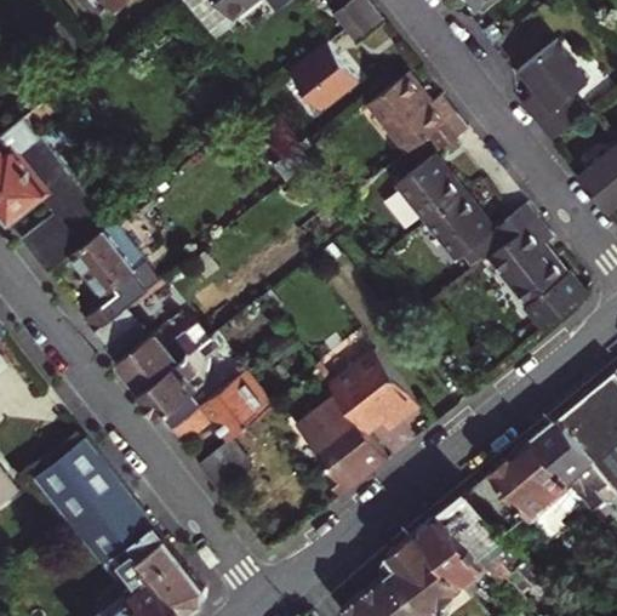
[(103,0),(116,15),(135,0),(103,0)]
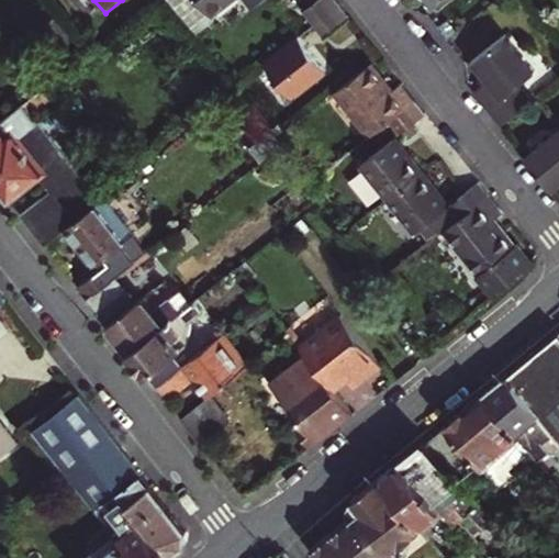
[(163,0),(192,37),(210,23),(209,21),(234,0),(238,0),(248,12),(263,0),(163,0)]
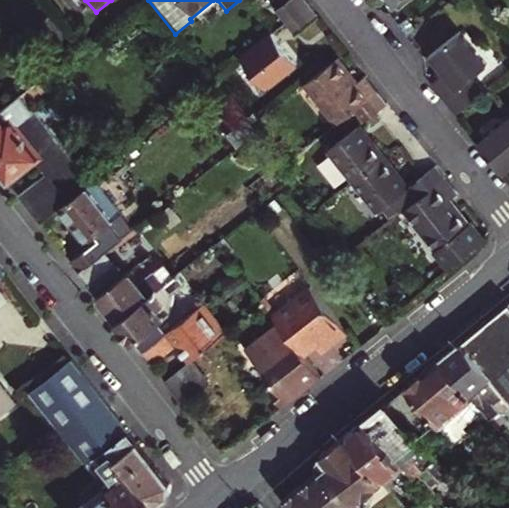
[(292,0),(273,15),(283,27),(305,9),(298,0),(292,0)]
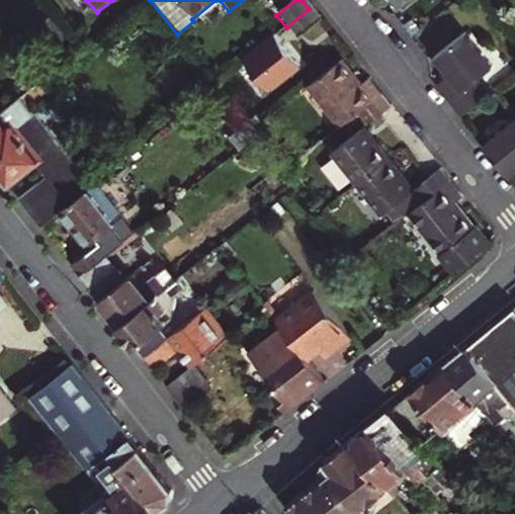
[(365,0),(368,3),(372,0),(389,0),(397,10),(409,0),(365,0)]
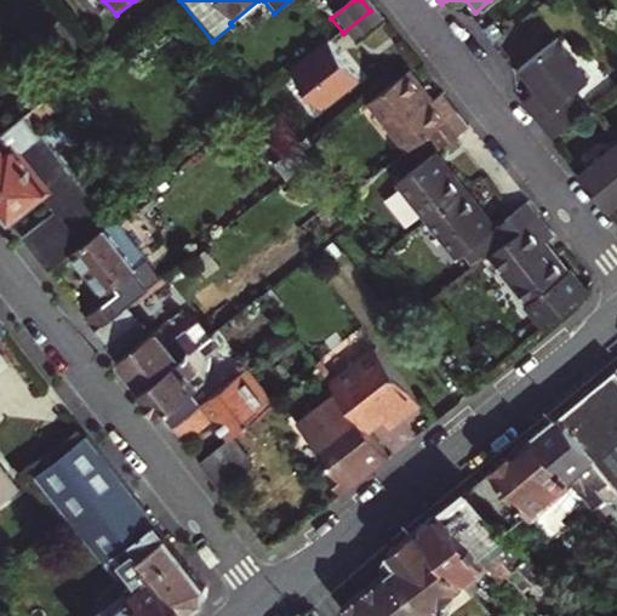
[(370,11),(343,33),(354,47),(381,26),(370,11)]
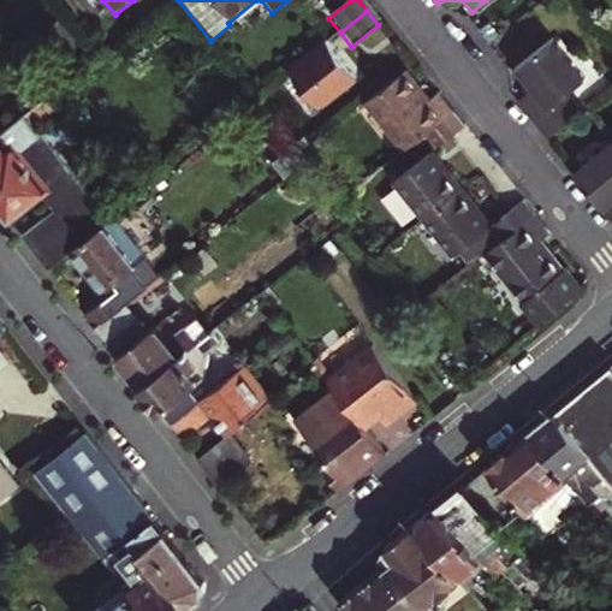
[(324,46),(286,75),(316,113),(354,84),(324,46)]
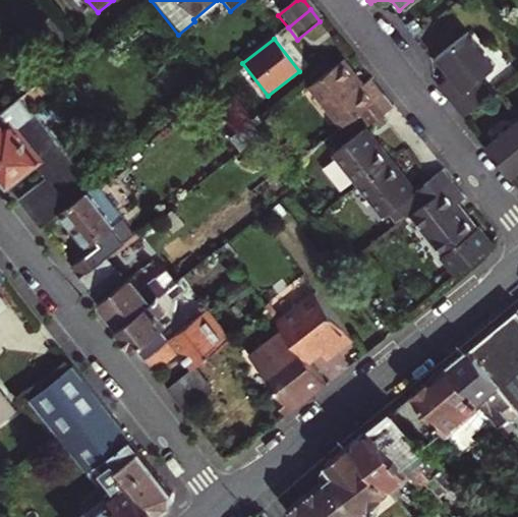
[(450,82),(438,92),(463,124),(488,104),(477,90),(497,74),(469,40),(437,64),(450,82)]
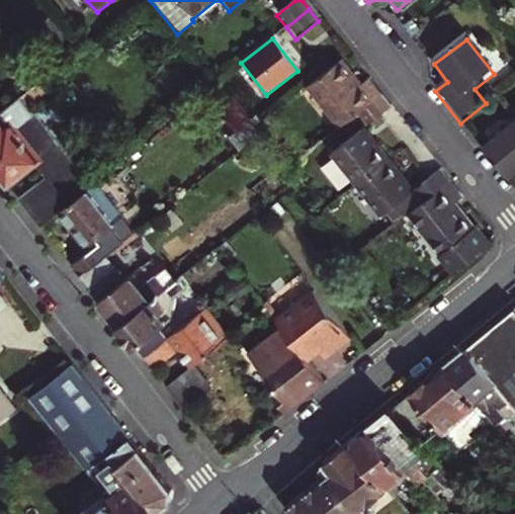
[(307,88),(338,130),(356,116),(378,98),(366,82),(358,89),(338,64),(307,88)]
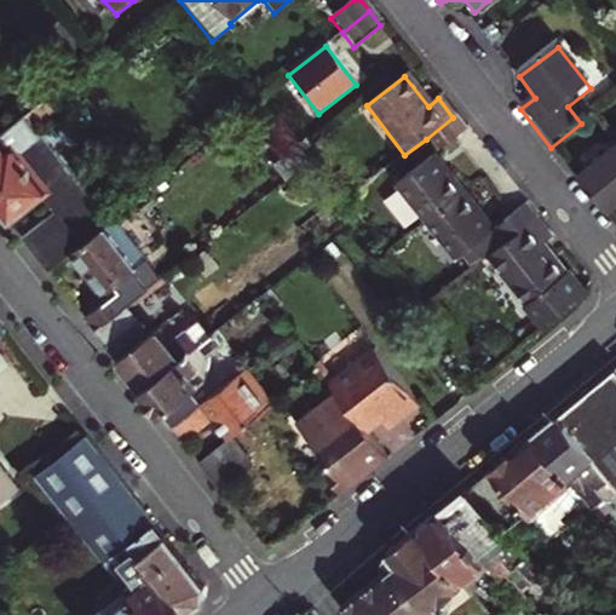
[(615,96),(594,114),(615,141),(615,96)]
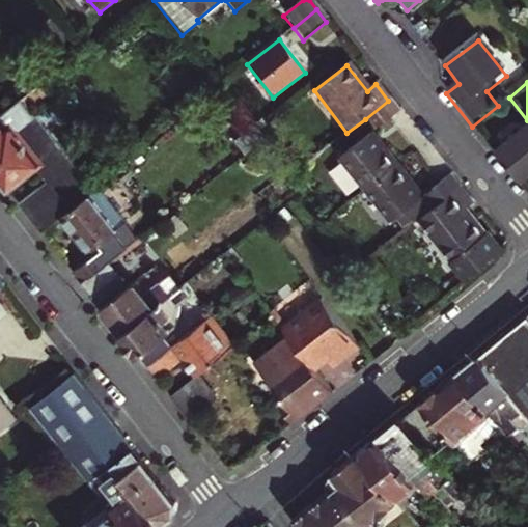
[(37,88),(22,101),(28,110),(45,98),(37,88)]
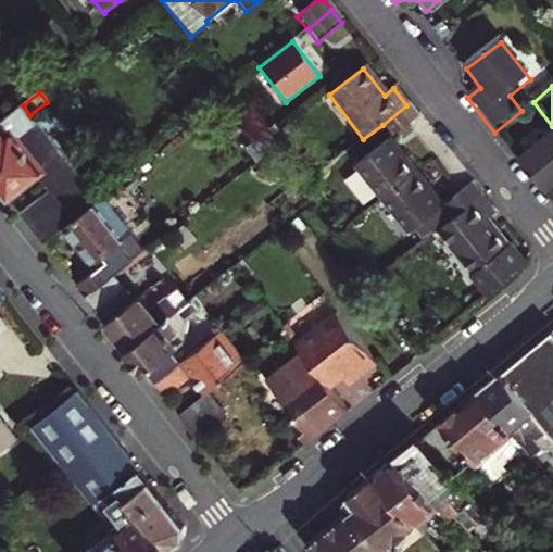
[(552,126),(533,102),(522,111),(494,133),(518,162),(520,161),(524,165),(544,149),(552,159),(552,126)]
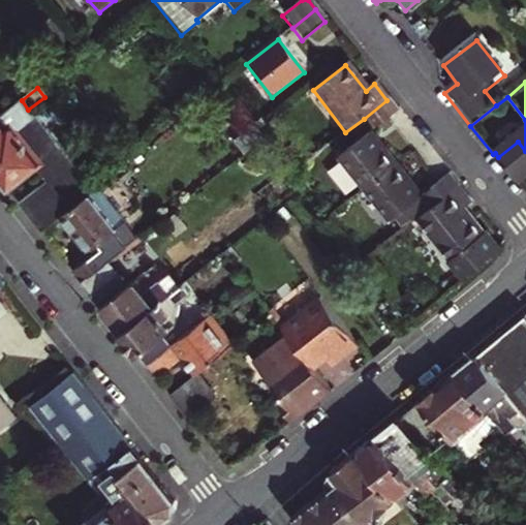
[(1,116),(0,117),(0,182),(8,192),(40,167),(51,181),(19,206),(40,235),(60,219),(89,196),(94,192),(28,110),(22,100),(1,116)]
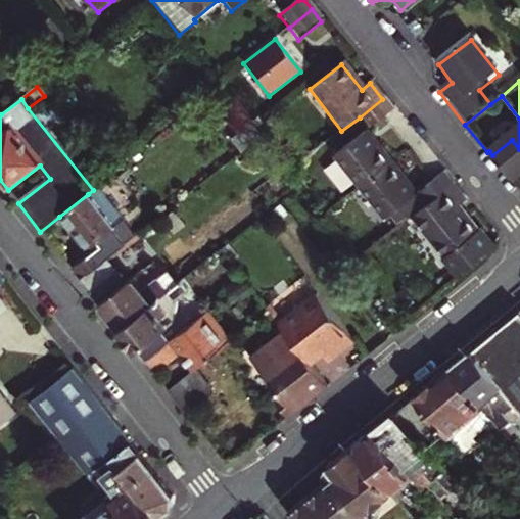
[(382,99),(360,118),(368,129),(391,110),(382,99)]
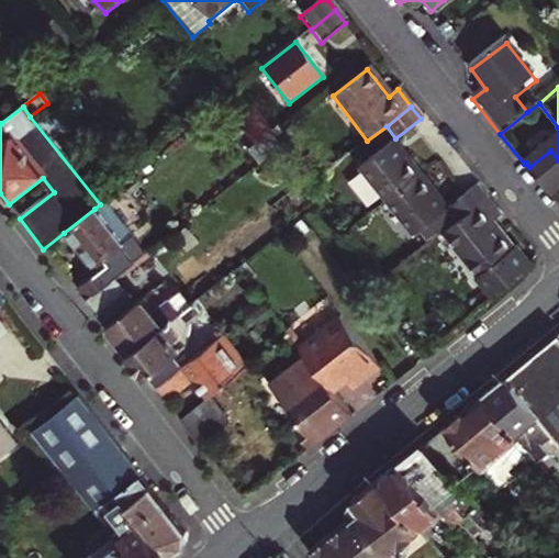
[(270,136),(250,110),(236,121),(256,147),(270,136)]
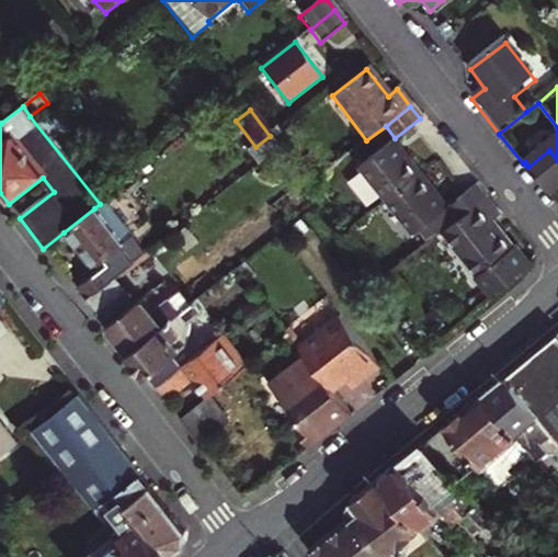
[(281,149),(270,136),(255,147),(248,152),(259,167),(269,159),(281,149)]
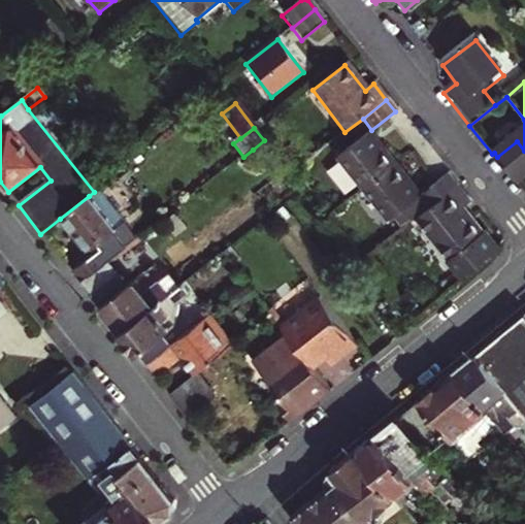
[(368,134),(336,159),(360,190),(393,164),(368,134)]
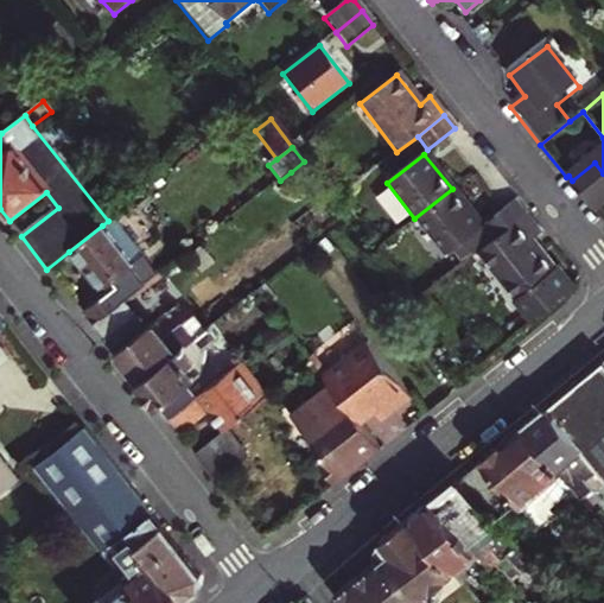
[(304,162),(291,172),(313,201),(326,191),(304,162)]
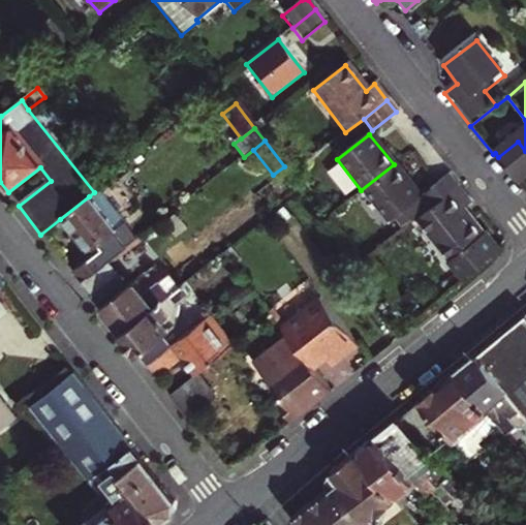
[(420,198),(394,164),(361,190),(388,224),(407,209),(415,220),(457,189),(446,177),(420,198)]
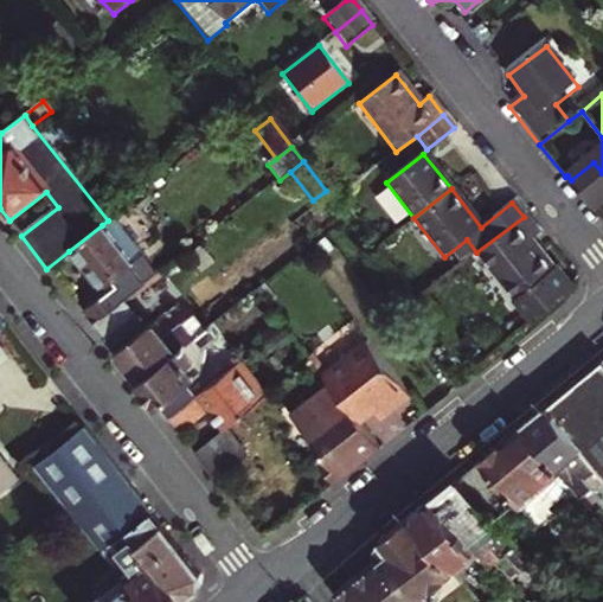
[(524,217),(476,253),(514,301),(511,303),(526,324),(568,289),(552,269),(550,271),(528,243),(538,236),(524,217)]
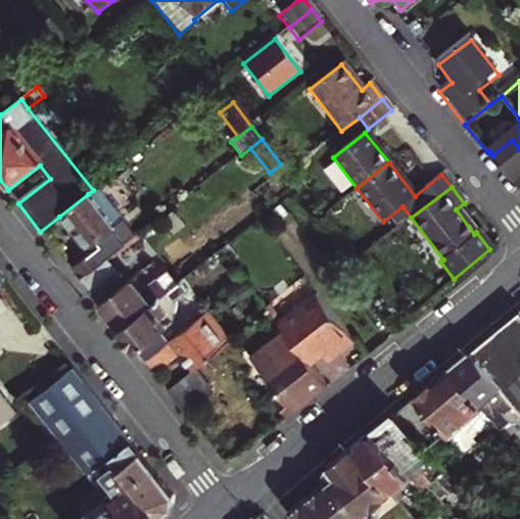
[(86,251),(66,266),(79,282),(104,262),(113,254),(102,239),(124,223),(96,188),(93,190),(88,194),(59,217),(86,251)]
